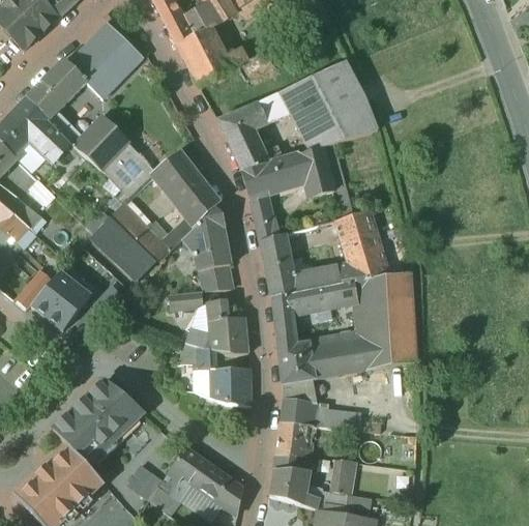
[(59,15),(46,0),(6,0),(0,6),(0,16),(27,46),(59,15)]
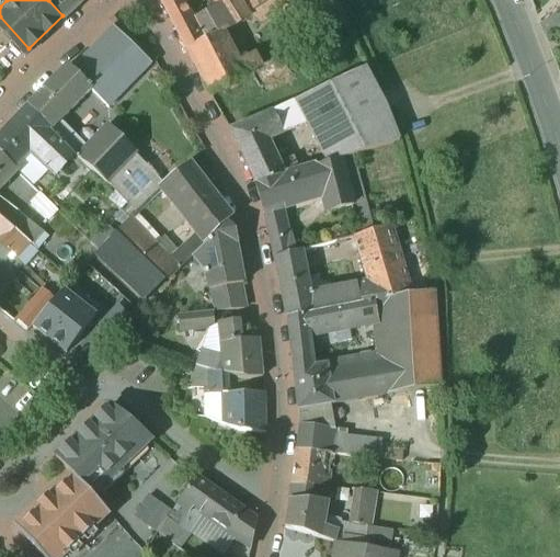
[(48,0),(63,15),(79,0),(48,0)]
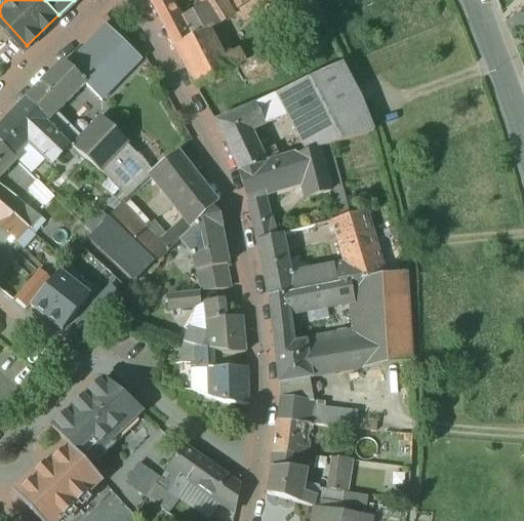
[(153,0),(159,11),(174,3),(172,0),(153,0)]
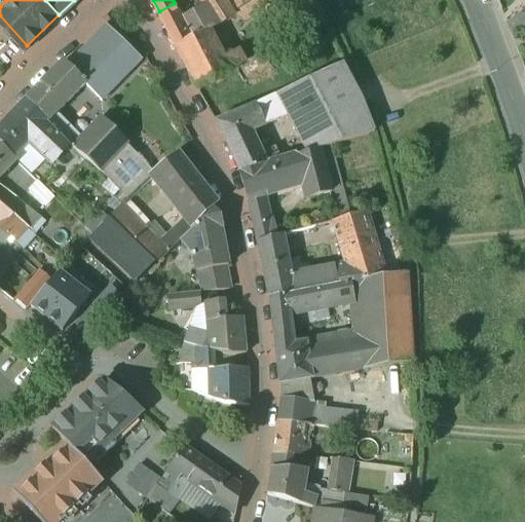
[(203,0),(207,4),(217,22),(227,14),(234,9),(228,0),(203,0)]
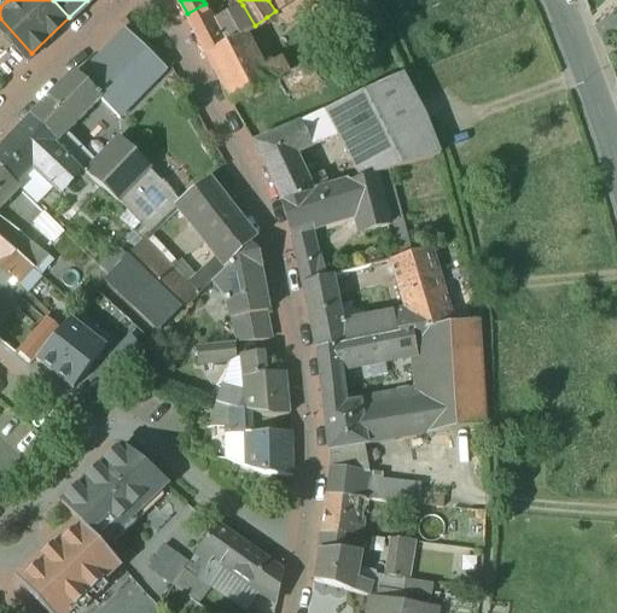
[(312,0),(330,29),(374,5),(371,0),(312,0)]
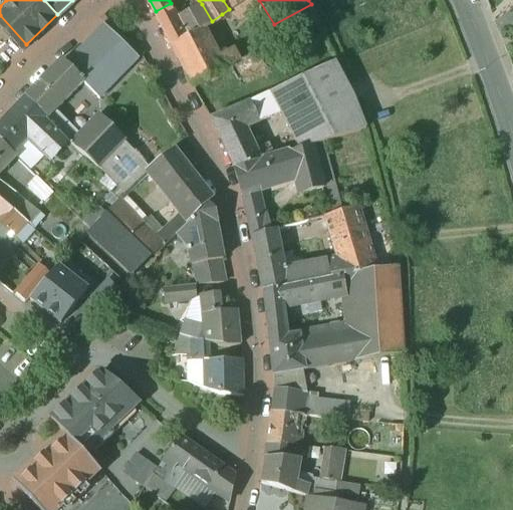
[(236,2),(228,7),(229,9),(236,16),(242,11),(236,2)]
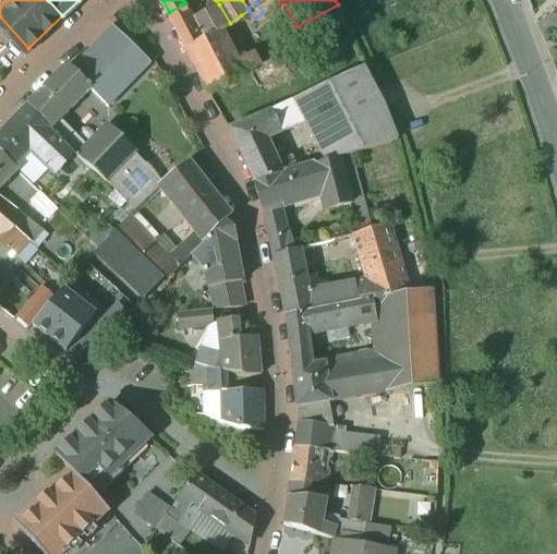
[(219,4),(193,17),(185,3),(169,12),(177,25),(208,88),(246,69),(246,70),(264,60),(241,15),(230,23),(219,4)]
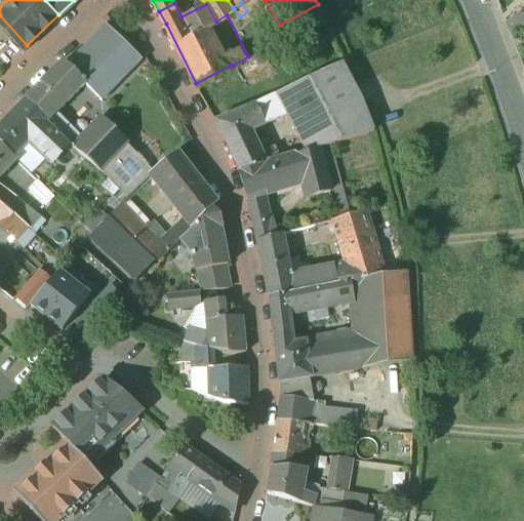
[(108,19),(69,59),(87,77),(85,79),(103,95),(142,53),(108,19)]
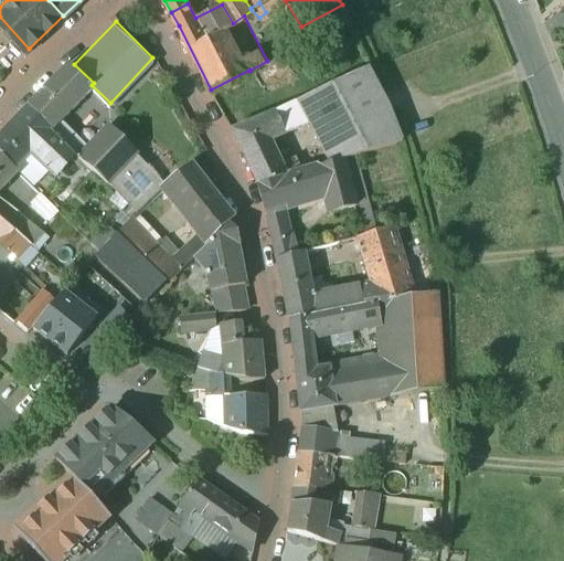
[(68,60),(29,102),(53,125),(62,116),(92,85),(94,83),(74,64),(68,60)]
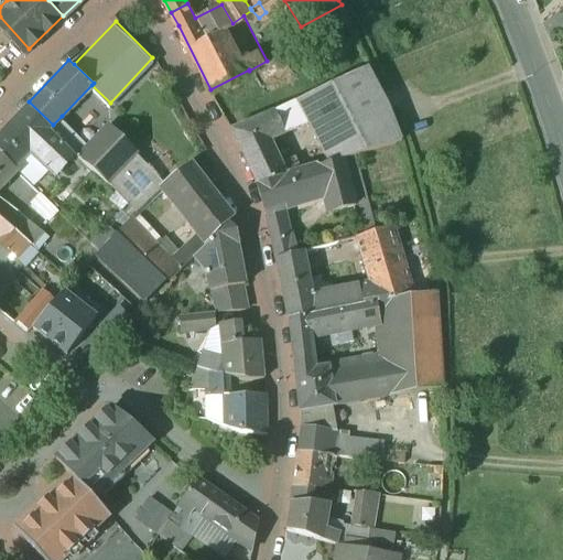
[(369,63),(300,96),(311,118),(310,118),(324,149),(328,160),(344,155),(355,152),(358,151),(401,136),(387,96),(369,63)]
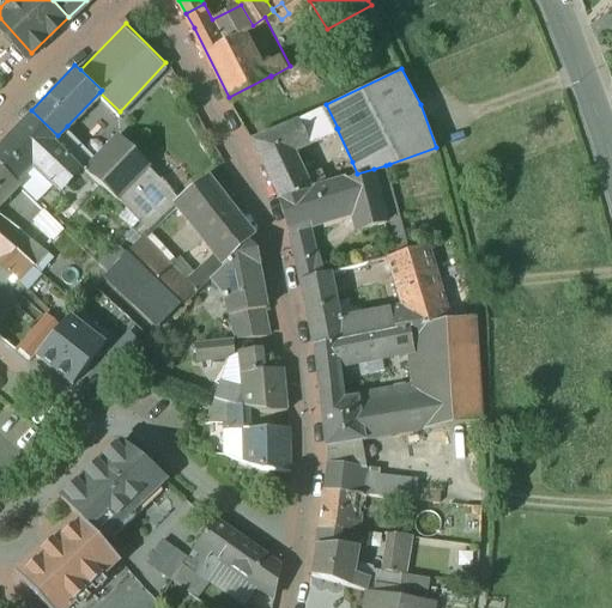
[(326,104),(300,116),(310,139),(337,128),(338,128),(326,104)]
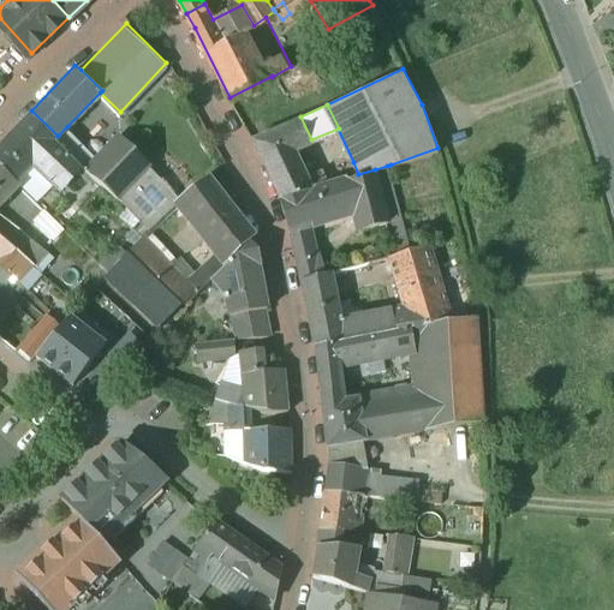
[(31,111),(0,142),(0,163),(16,180),(36,160),(58,137),(58,136),(31,111)]
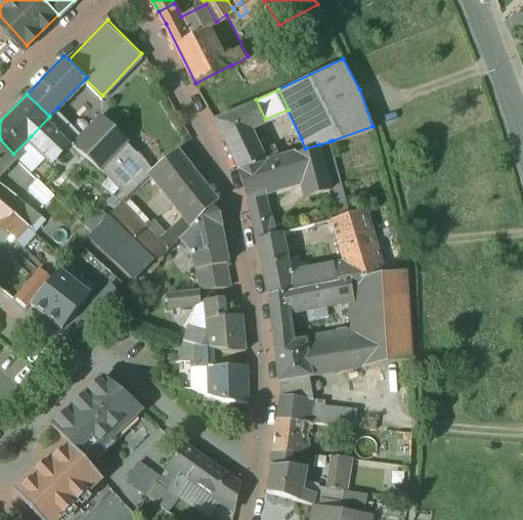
[(256,99),(216,117),(235,159),(260,147),(254,133),(251,125),(265,119),(256,99)]
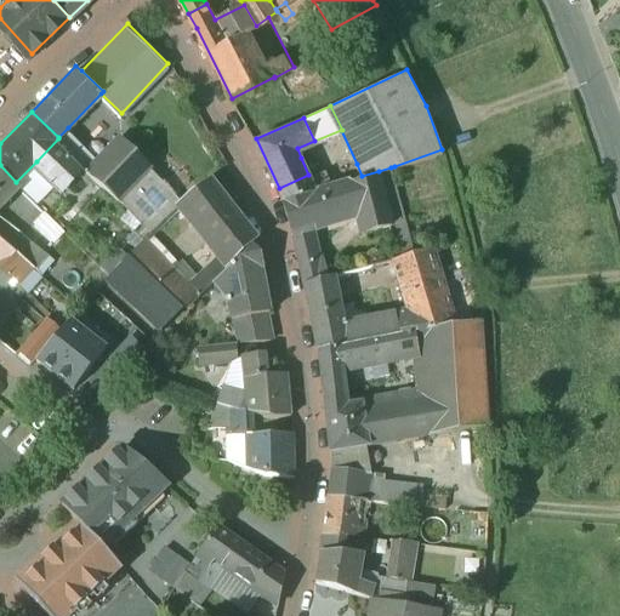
[(98,159),(68,127),(58,137),(58,138),(80,161),(79,163),(87,170),(98,159)]
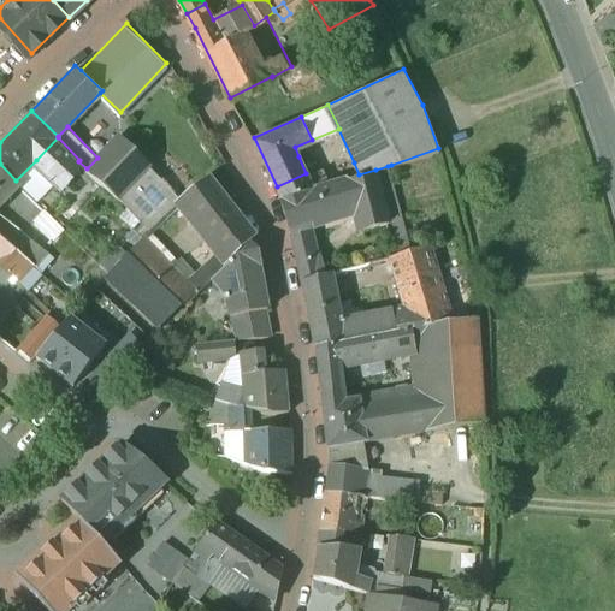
[(98,158),(87,168),(119,196),(151,162),(122,134),(98,158)]
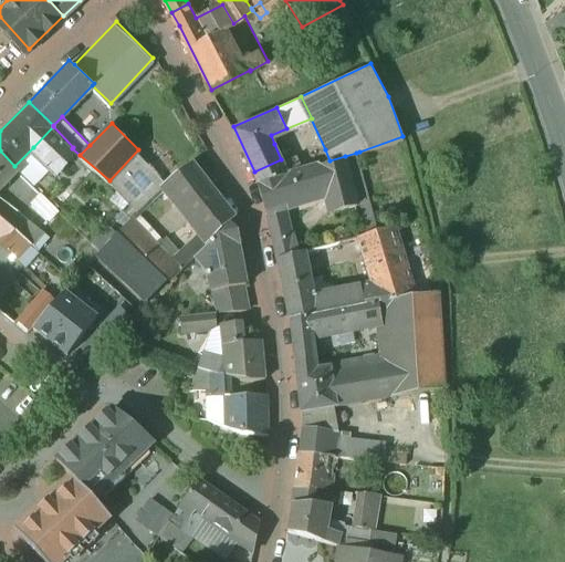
[(53,126),(33,147),(40,154),(60,162),(72,148),(73,147),(53,126)]
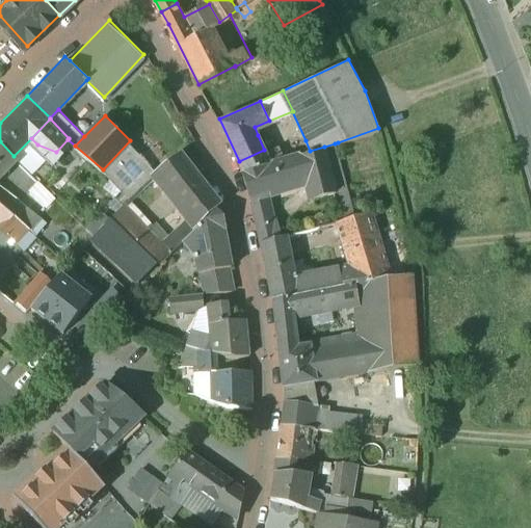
[(130,140),(103,169),(129,194),(156,164),(130,140)]
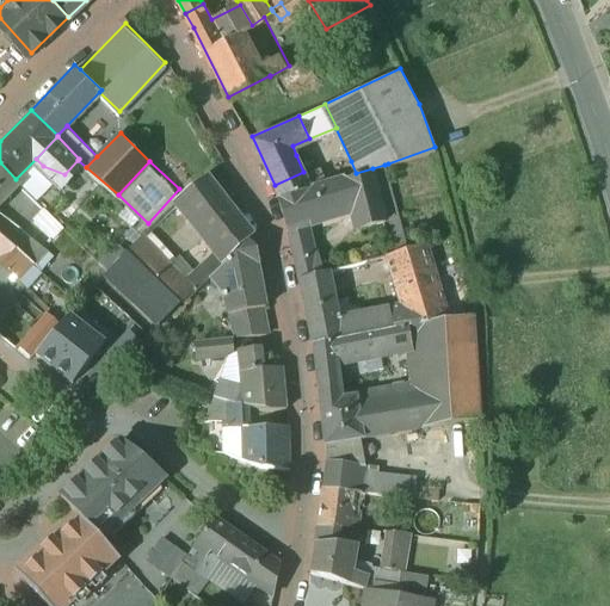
[(326,165),(305,174),(303,172),(275,185),(279,195),(318,184),(318,185),(333,180),(356,173),(351,161),(328,168),(326,165)]
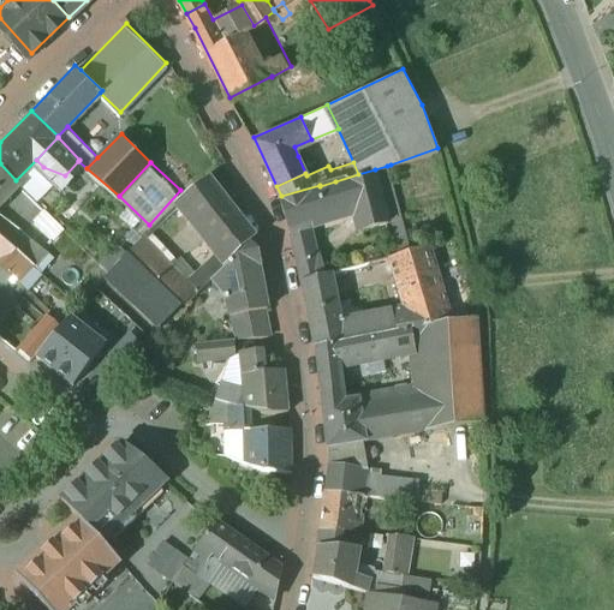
[(0,163),(0,204),(21,184),(16,180),(0,163)]
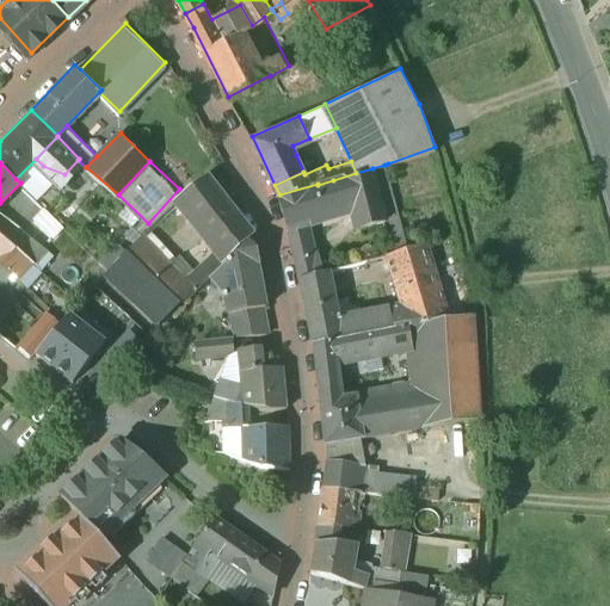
[(384,165),(373,168),(388,217),(396,252),(408,248),(384,165)]
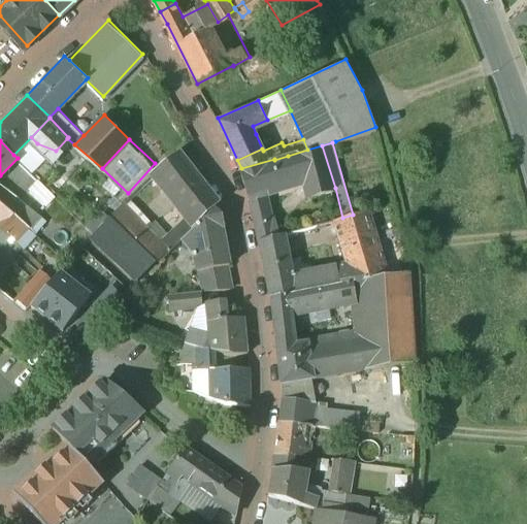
[(307,150),(288,156),(296,179),(305,176),(310,193),(335,188),(322,145),(307,150)]
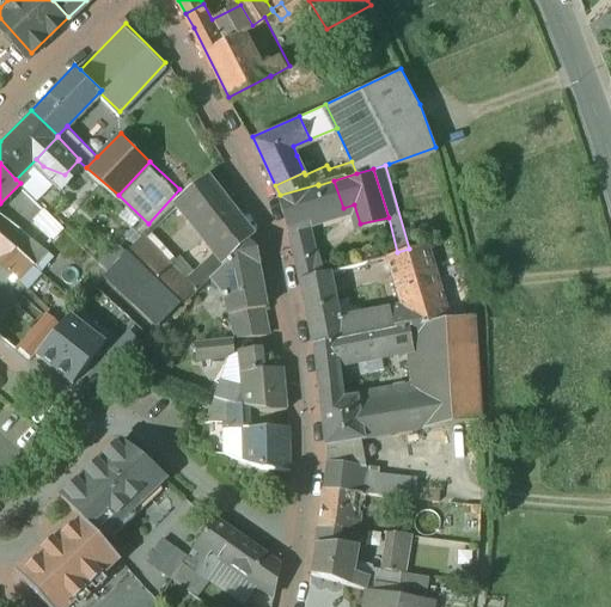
[(208,171),(177,194),(179,197),(178,198),(190,214),(203,231),(226,258),(249,237),(255,231),(208,171)]
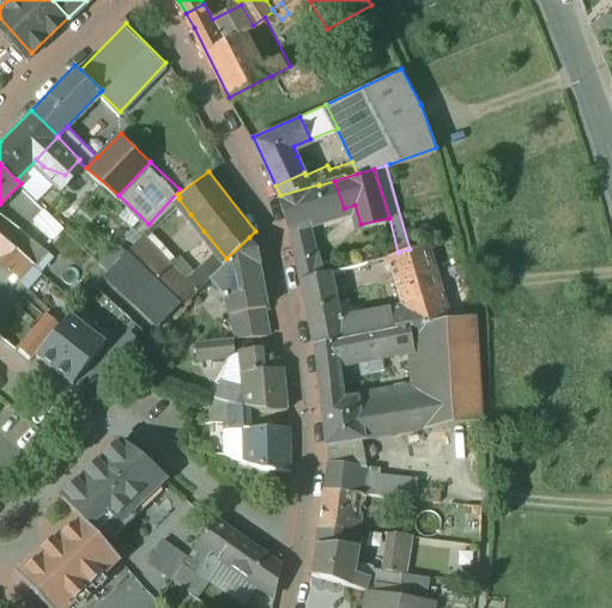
[(319,184),(280,195),(289,224),(298,260),(315,255),(316,253),(310,237),(306,220),(344,208),(334,181),(319,186),(319,184)]
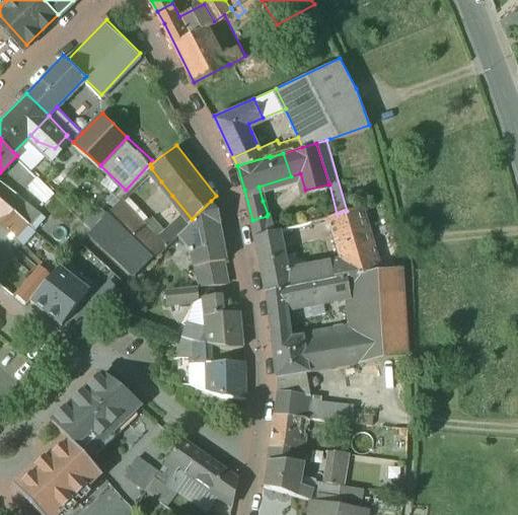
[(17,193),(0,177),(0,197),(6,202),(7,204),(17,193)]
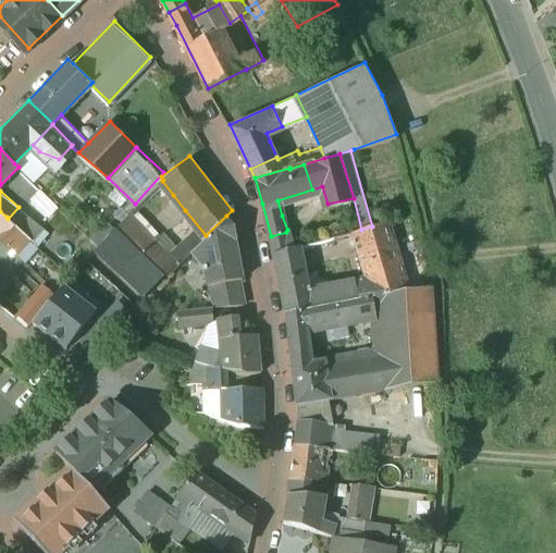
[(40,224),(19,207),(8,219),(29,236),(31,237),(40,224)]
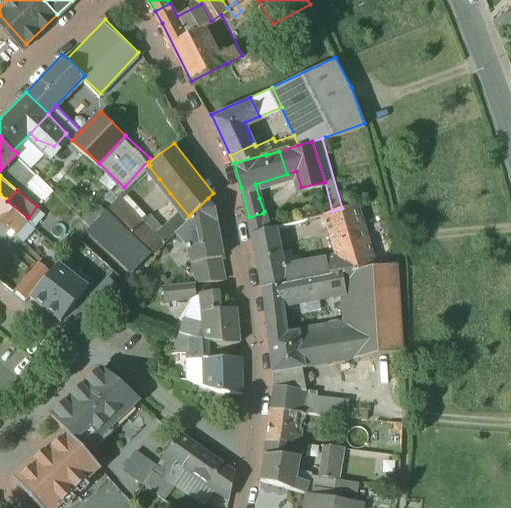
[(110,206),(122,217),(134,204),(123,193),(110,206)]
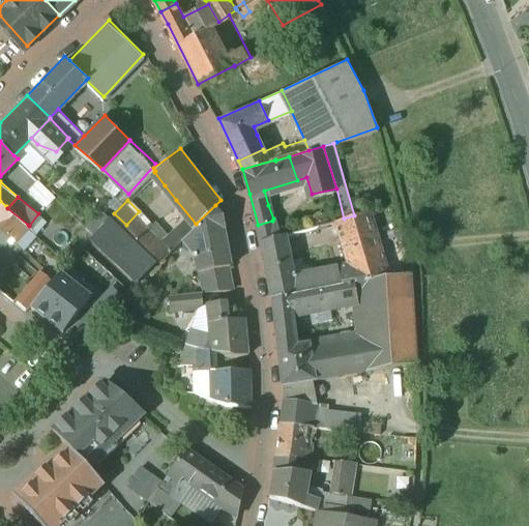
[(215,205),(196,224),(187,233),(183,237),(197,251),(194,252),(195,255),(197,255),(199,269),(203,268),(229,264),(231,263),(225,226),(226,226),(224,213),(215,205)]
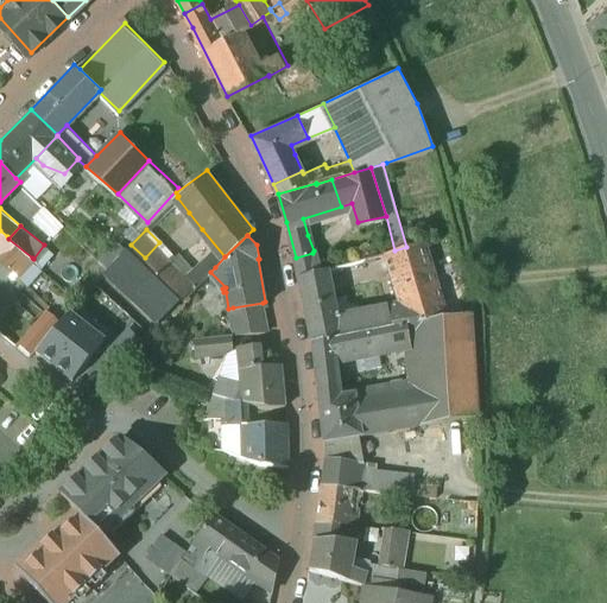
[(8,239),(7,236),(0,243),(0,252),(14,265),(21,270),(32,258),(8,239)]
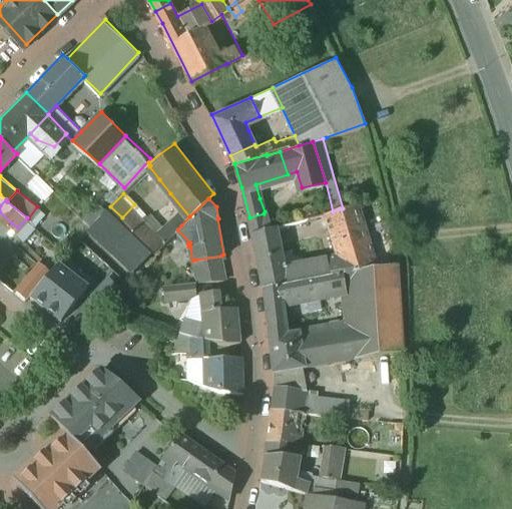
[(333,211),(329,212),(332,225),(335,248),(327,257),(314,260),(318,278),(339,274),(376,267),(359,202),(343,208),(333,211)]
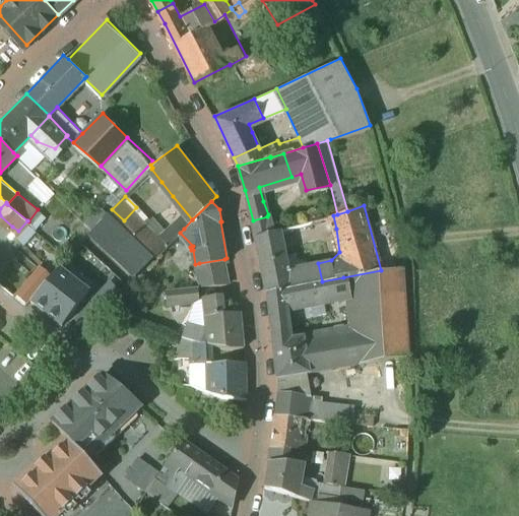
[(136,207),(124,220),(145,241),(154,233),(160,239),(163,236),(136,207)]
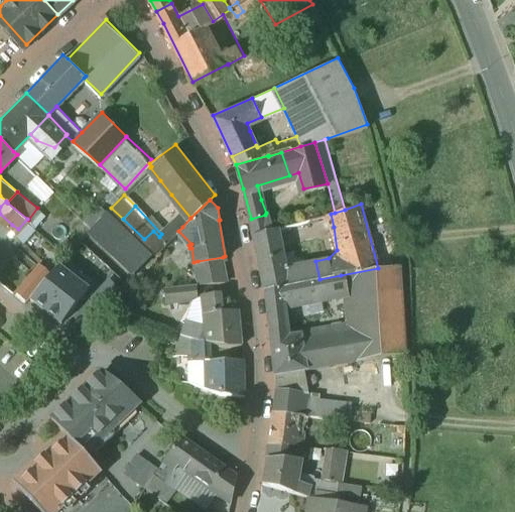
[(275,227),(270,207),(266,213),(265,215),(251,219),(254,233),(275,227)]
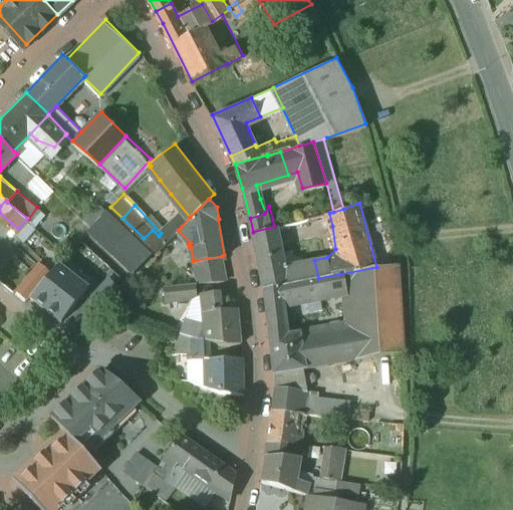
[(122,218),(110,207),(89,229),(135,271),(157,250),(144,238),(122,218)]
